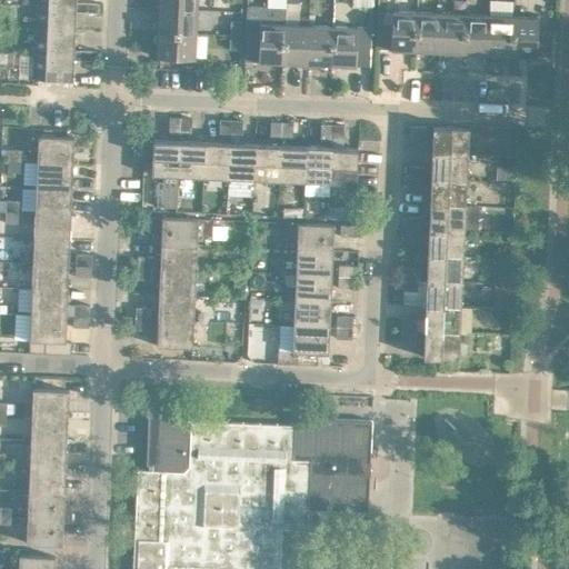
[(158,0),(159,8),(197,9),(197,0),(158,0)]
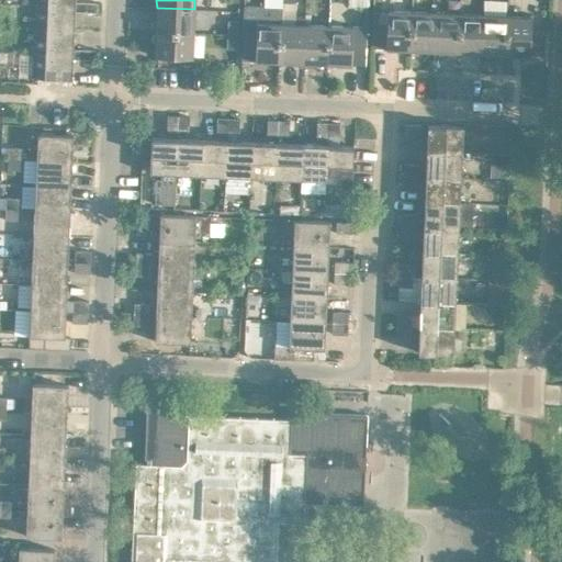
[(75,1),(75,7),(75,11),(86,12),(86,2),(75,1)]
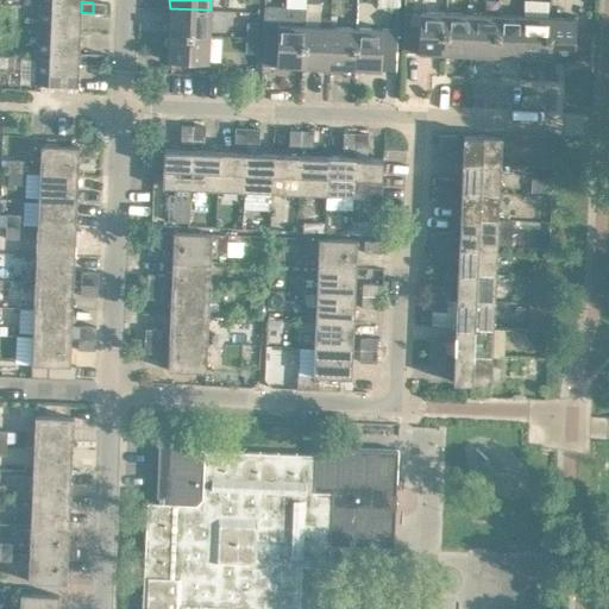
[(93,2),(93,13),(105,13),(105,2),(93,2)]
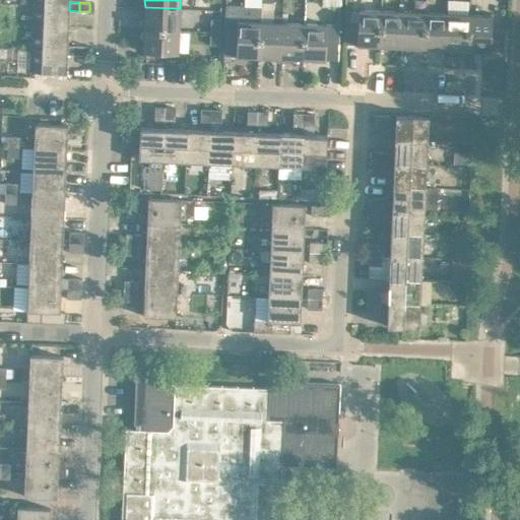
[(33,4),(31,26),(68,27),(69,10),(69,6),(33,4)]
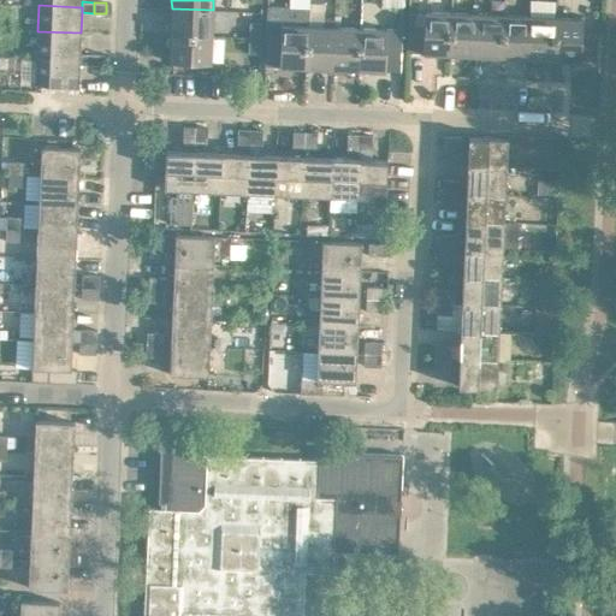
[(265,65),(307,67),(308,25),(308,7),(267,5),(265,65)]
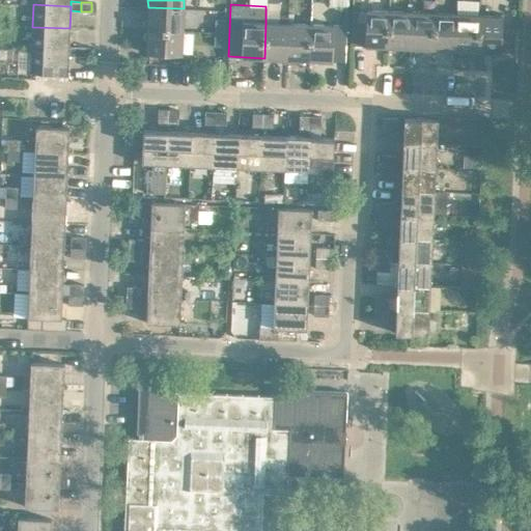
[(148,7),(147,30),(183,31),(184,8),(148,7)]
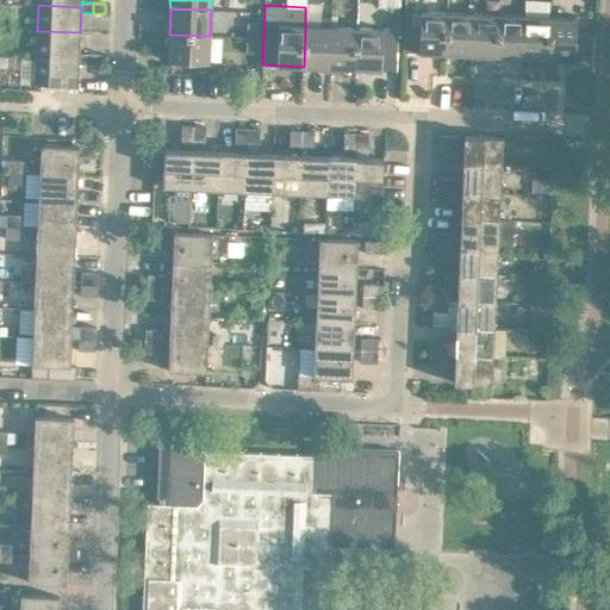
[(419,53),(446,54),(447,13),(421,12),(419,53)]
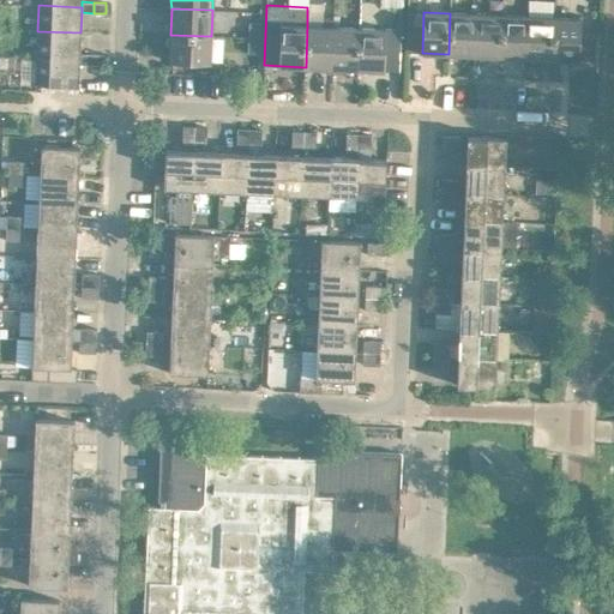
[(449,54),(475,55),(476,13),(450,13),(449,54)]
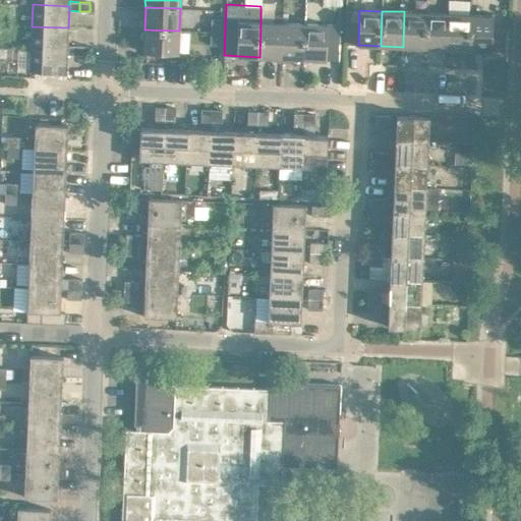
[(403,47),(424,48),(426,12),(404,11),(403,47)]
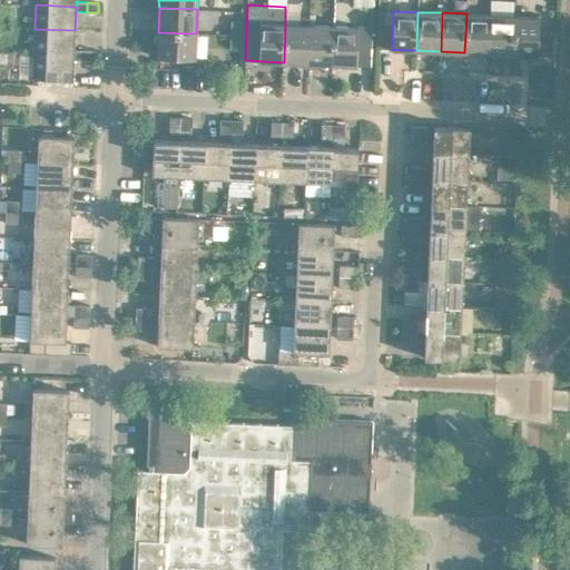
[(464,52),(489,53),(490,15),(467,13),(464,52)]
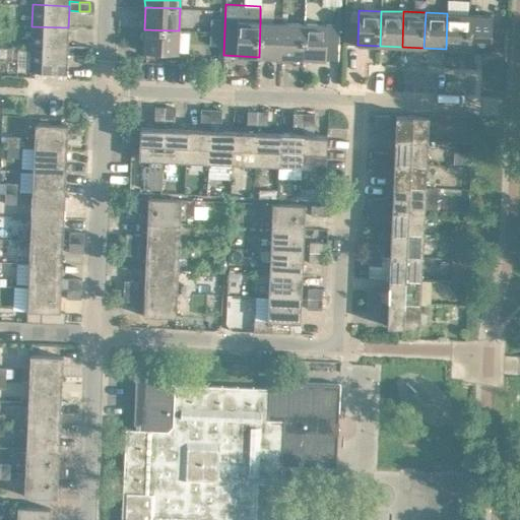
[(446,49),(467,50),(469,14),(447,13),(446,49)]
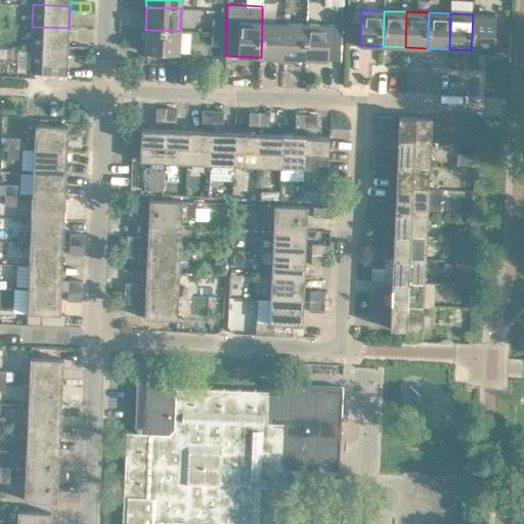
[(473,14),(471,50),(493,51),(495,15),(473,14)]
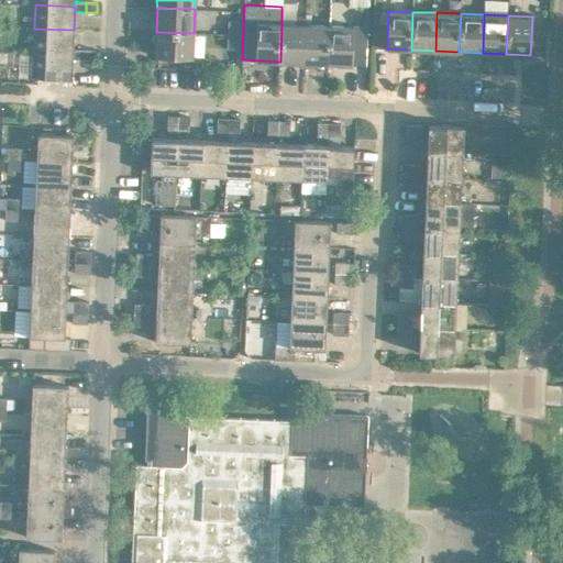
[(229,21),(228,34),(238,35),(238,21),(229,21)]
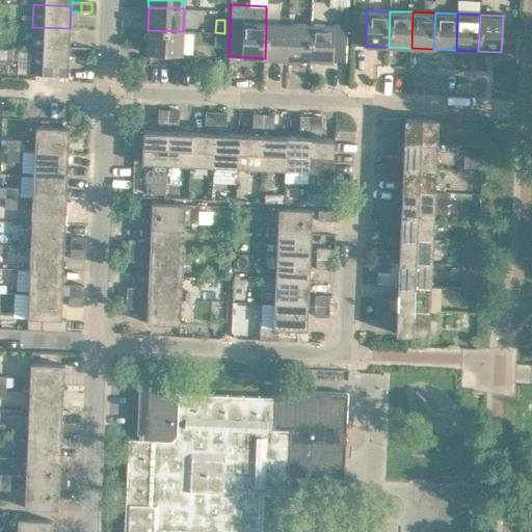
[(265,58),(287,59),(289,23),(266,22),(265,58)]
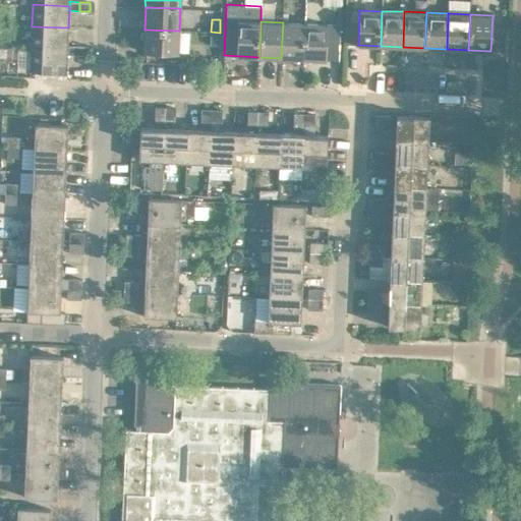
[(281,58),(303,59),(304,23),(283,22),(281,58)]
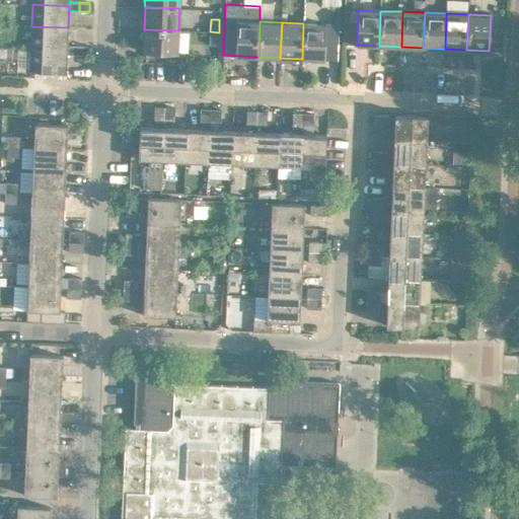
[(303,23),(302,59),(324,60),(326,24),(303,23)]
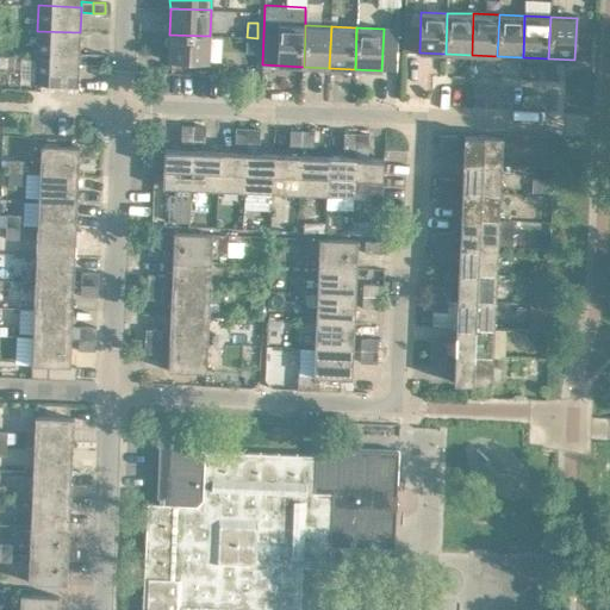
[(37,31),(36,56),(79,58),(80,53),(80,32),(37,31)]
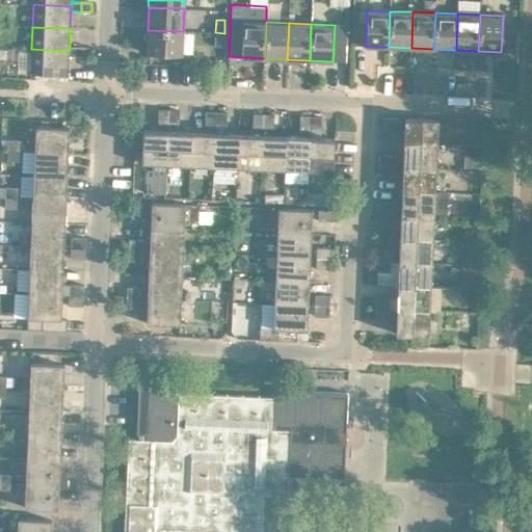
[(183,31),(148,30),(147,53),(182,54),(183,31)]
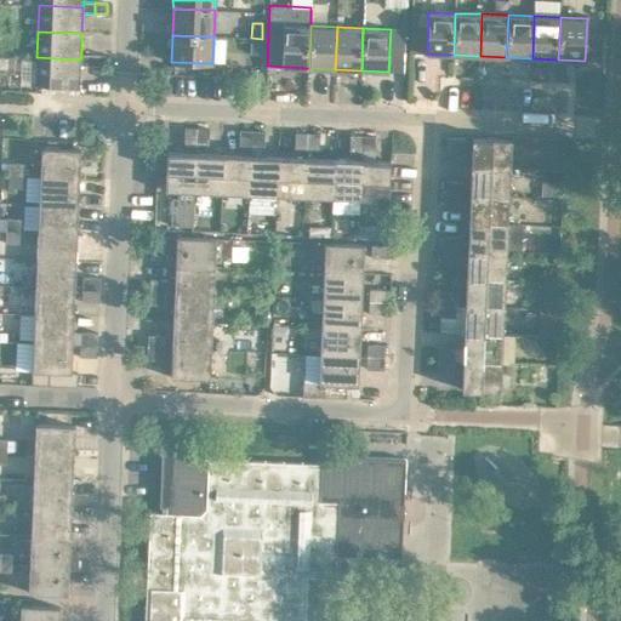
[(262,39),(251,38),(250,53),(261,53),(262,39)]
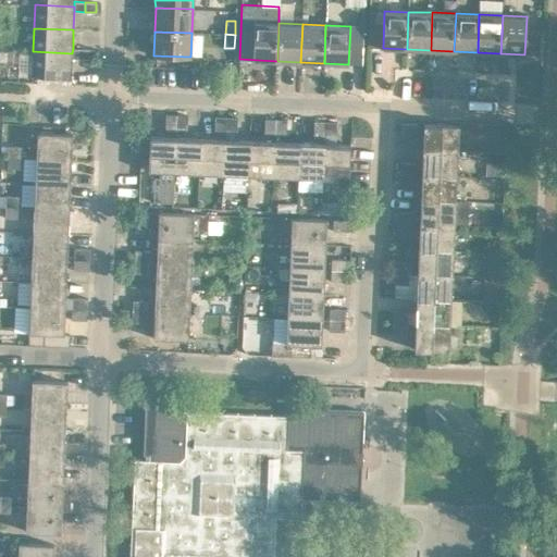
[(73,48),(72,53),(72,58),(83,59),(83,49),(73,48)]
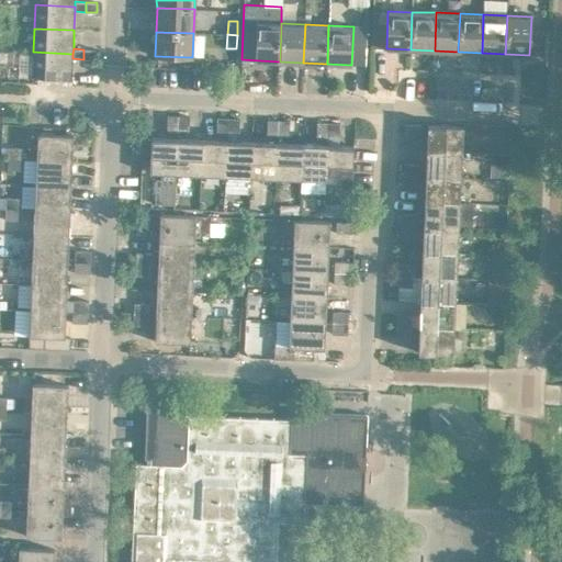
[(94,49),(83,49),(83,59),(94,59),(94,49)]
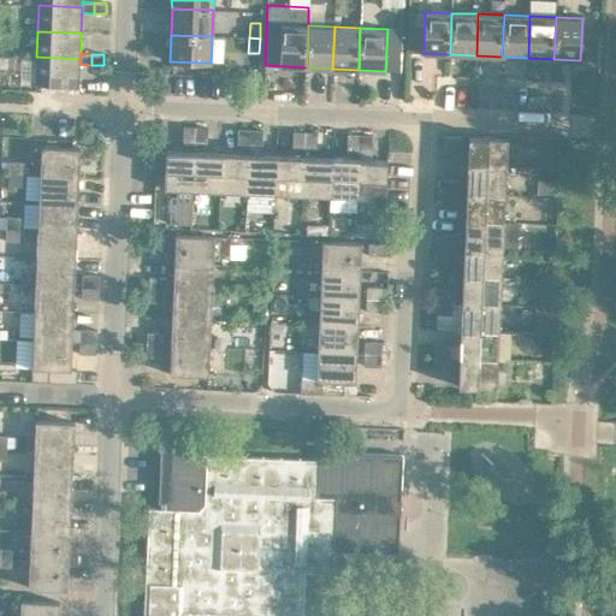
[(80,59),(36,57),(35,84),(78,87),(80,64),(80,59)]
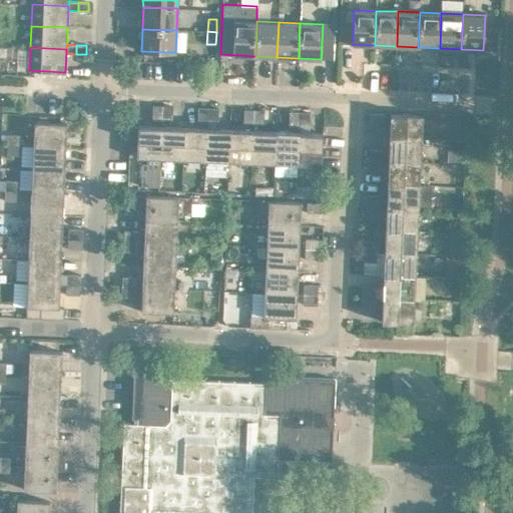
[(152,119),(162,120),(163,106),(152,105),(152,119)]
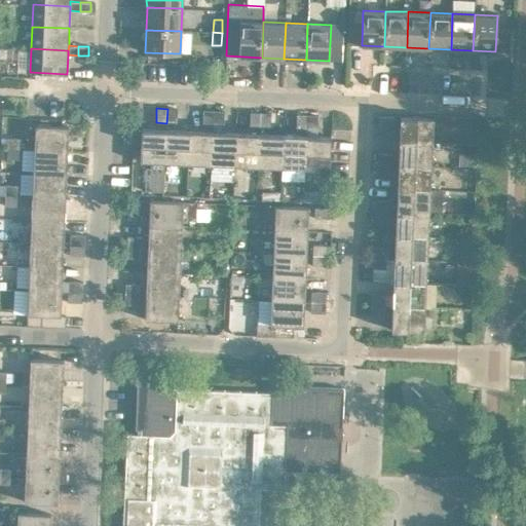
[(167,109),(166,123),(177,123),(178,109),(167,109)]
